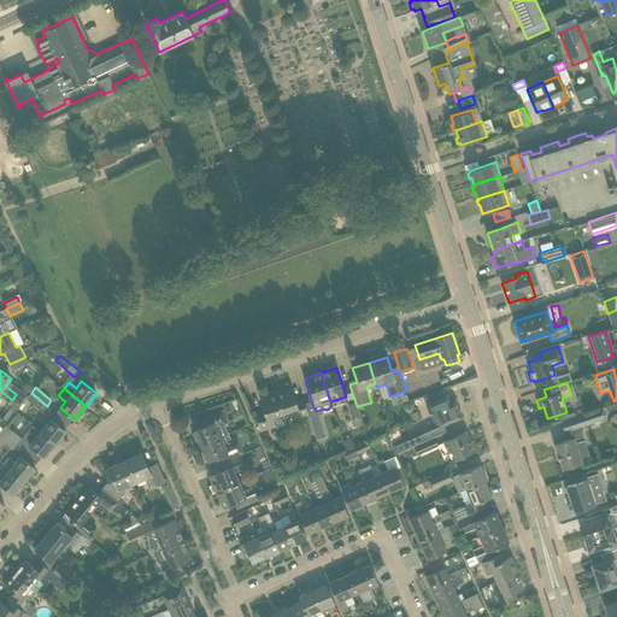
[(295,421),(309,416),(307,413),(306,409),(303,397),(295,399),(292,388),(282,391),(282,388),(275,391),(282,413),(292,411),(295,421)]
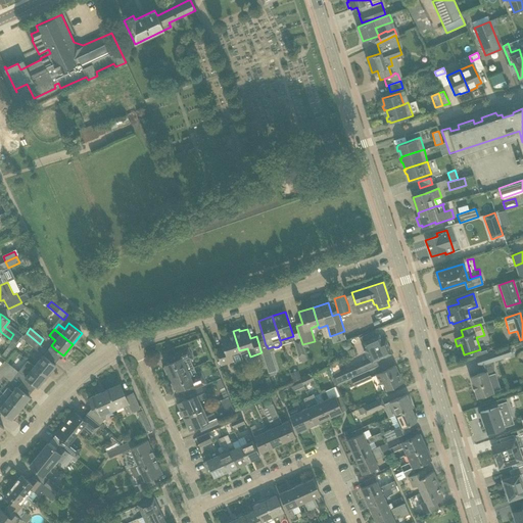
[(231,353),(239,350),(233,331),(227,332),(228,335),(220,337),(224,347),(216,349),(221,365),(233,361),(231,353)]
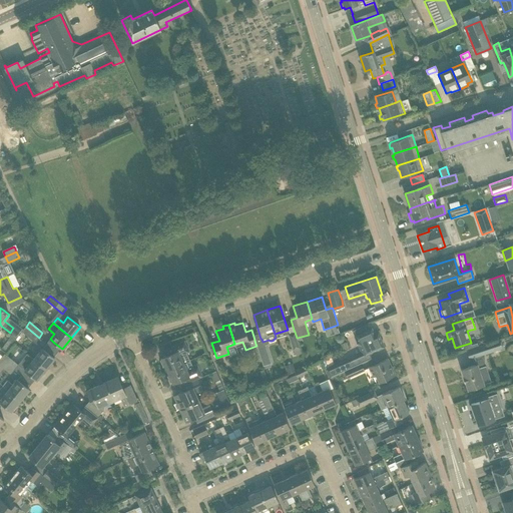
[(348,360),(326,369),(330,378),(345,372),(345,371),(361,364),(364,363),(373,359),(370,353),(384,347),(379,336),(376,338),(371,329),(367,331),(365,325),(353,330),(355,336),(354,336),(362,353),(348,360)]
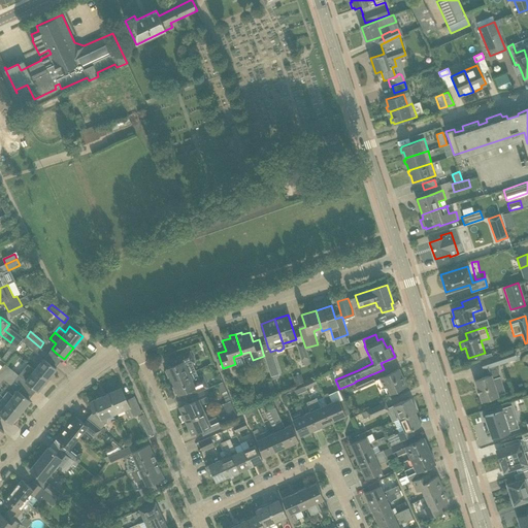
[(40,348),(27,336),(23,341),(36,353),(40,348)]
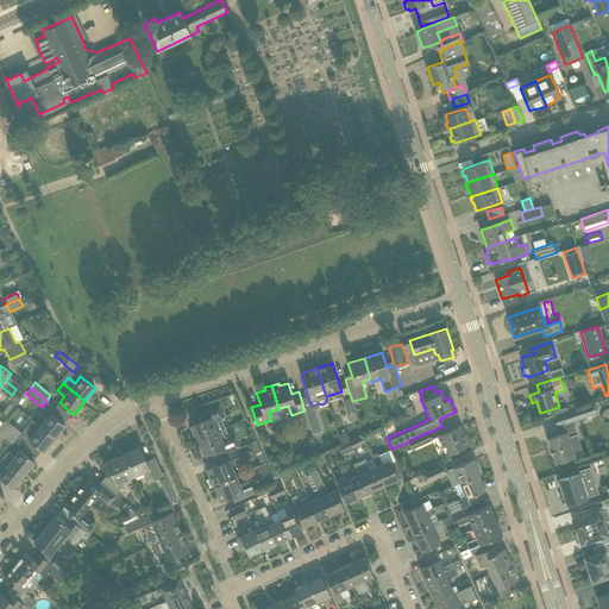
[(352,401),(350,394),(341,397),(347,416),(356,414),(352,401)]
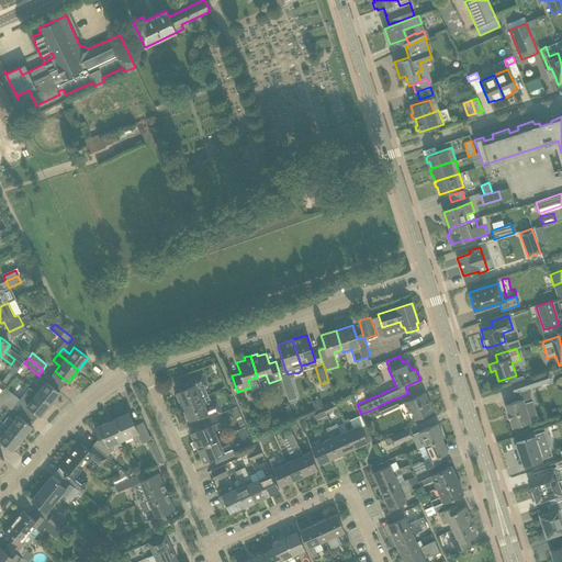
[(19,370),(14,367),(9,372),(14,377),(19,370)]
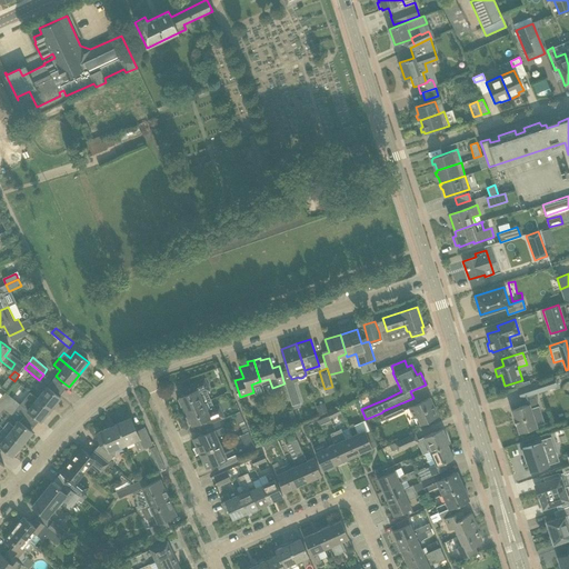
[(183,406),(186,411),(203,402),(200,395),(210,390),(205,378),(181,388),(185,395),(179,397),(180,399),(177,400),(181,407),(183,406)]
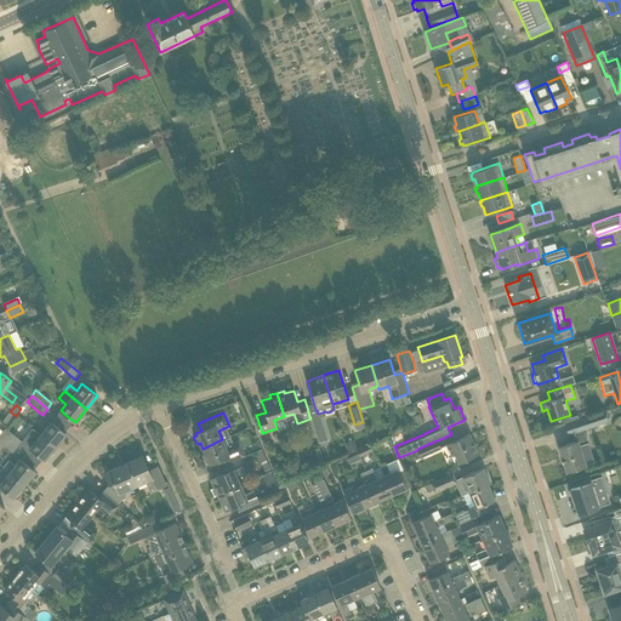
[(318,414),(309,416),(311,419),(317,437),(318,443),(325,440),(328,439),(320,417),(324,416),(325,414),(324,412),(318,414)]
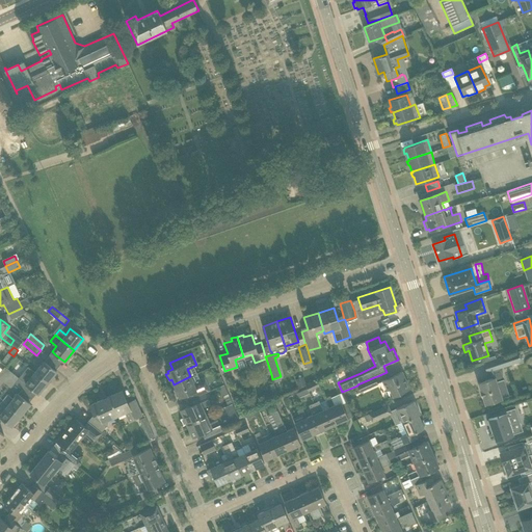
[(484,365),(487,373),(521,362),(517,353),(484,365)]
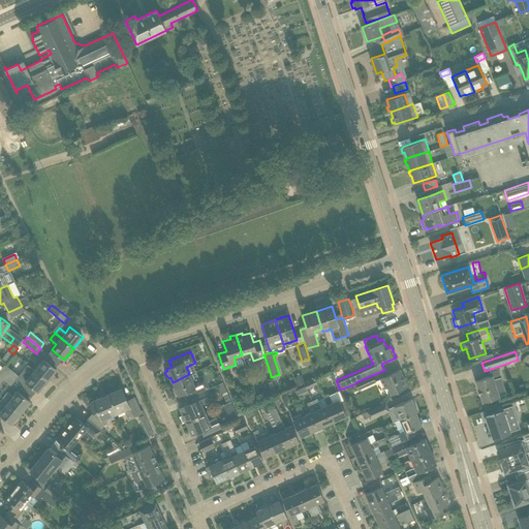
[(43,359),(34,370),(47,380),(56,369),(43,359)]
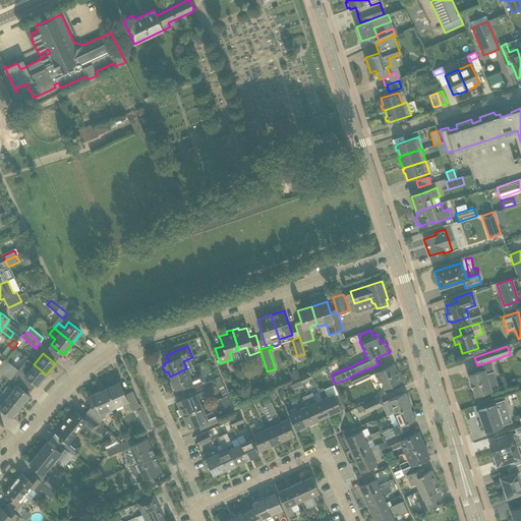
[(5,359),(1,364),(14,375),(18,370),(5,359)]
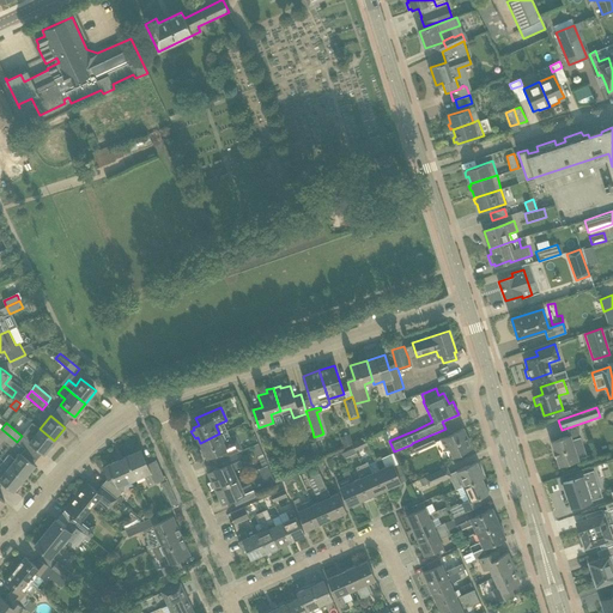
[(17,442),(1,429),(0,429),(0,436),(13,447),(17,442)]
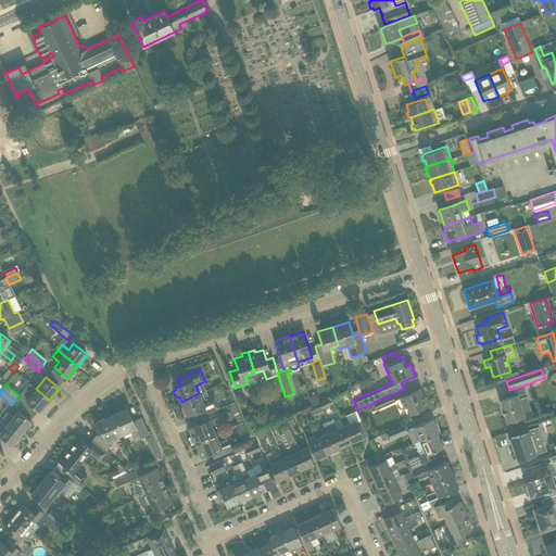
[(49,400),(36,389),(26,401),(40,412),(49,400)]
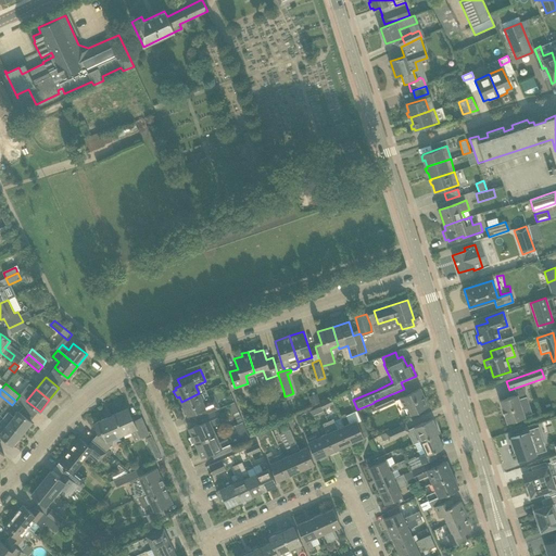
[(400,397),(404,407),(407,406),(411,414),(428,406),(419,389),(400,397)]
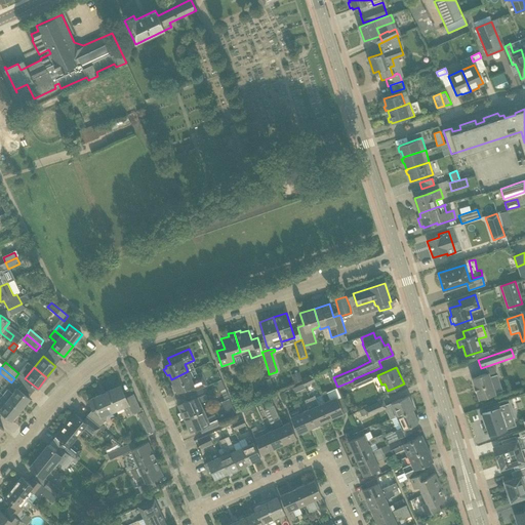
[(207,386),(202,374),(192,378),(188,371),(171,379),(173,384),(170,385),(173,392),(176,391),(176,392),(183,390),(185,395),(189,394),(191,393),(203,388),(207,386)]
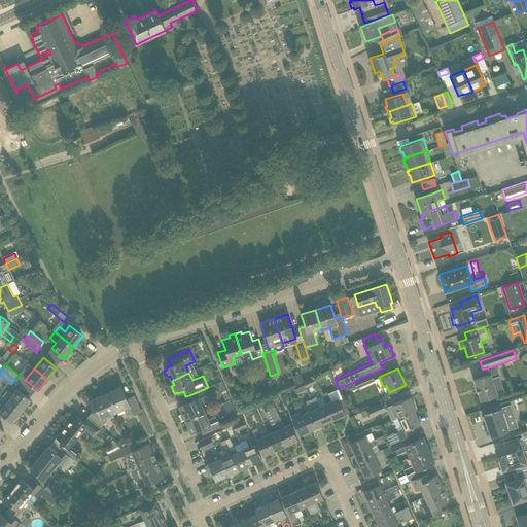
[(300,374),(293,376),(295,384),(303,382),(300,374)]
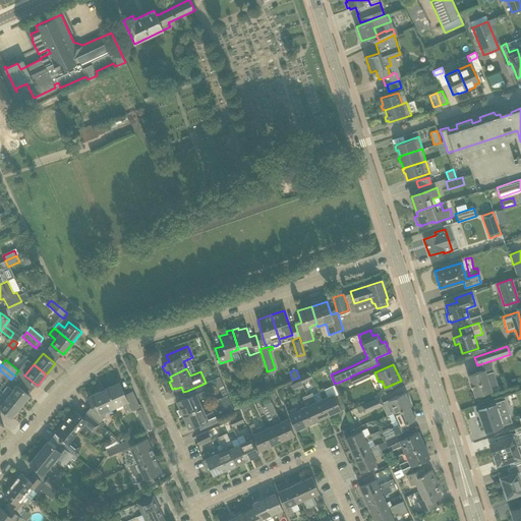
[(366,369),(350,377),(350,378),(353,385),(369,377),(366,369)]
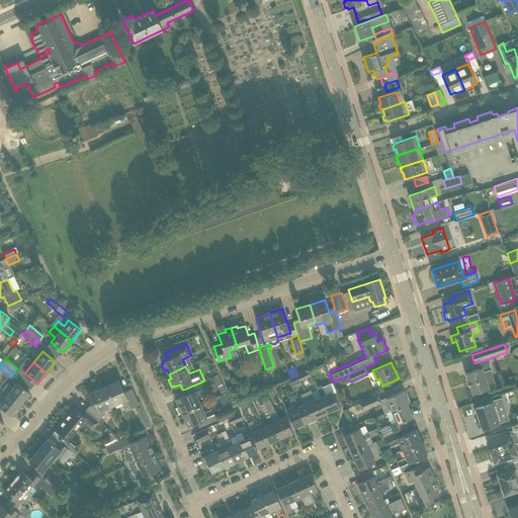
[(472,370),(465,372),(467,380),(469,386),(472,394),(479,392),(482,391),(489,389),(489,387),(488,386),(491,385),(496,384),(491,369),(486,371),(485,367),(482,368),(482,367),(475,369),(472,370)]
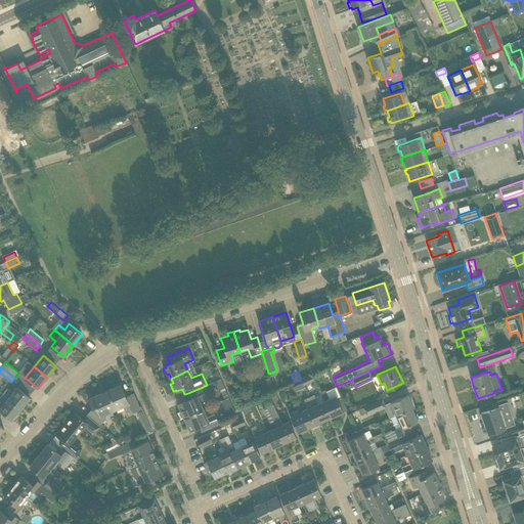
[(301,380),(302,383),(303,385),(314,380),(312,375),(301,380)]
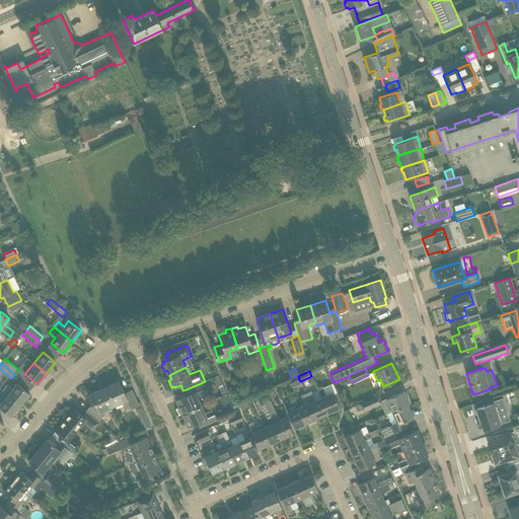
[(218,375),(213,377),(217,386),(222,383),(218,375)]
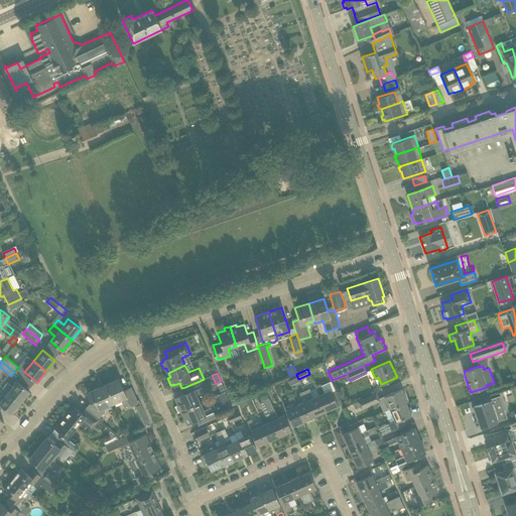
[(118,379),(105,385),(114,404),(122,400),(125,409),(129,407),(138,403),(131,387),(123,391),(118,379)]
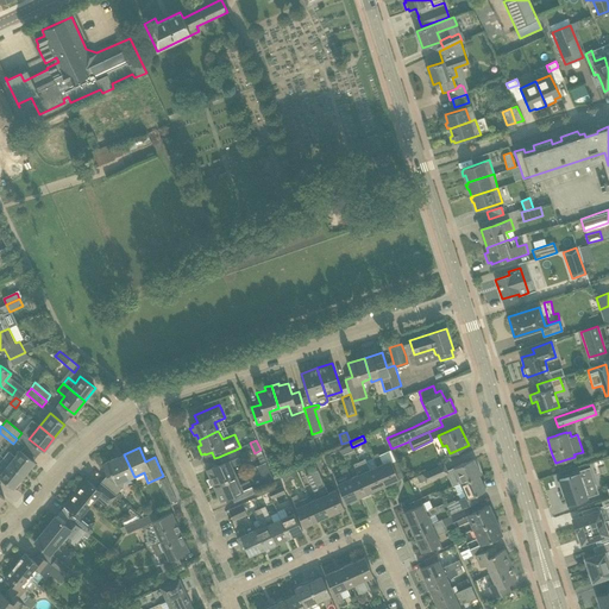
[(8,451),(2,458),(24,475),(35,462),(20,450),(16,457),(8,451)]
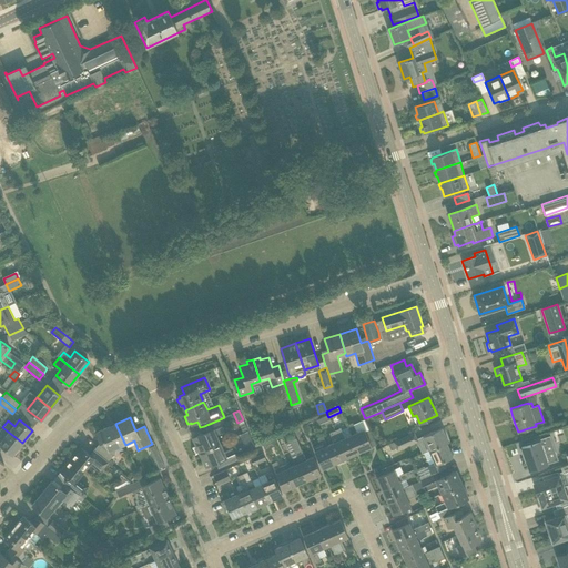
[(193,438),(199,453),(219,444),(215,435),(225,432),(220,419),(206,425),(204,426),(206,432),(193,438)]
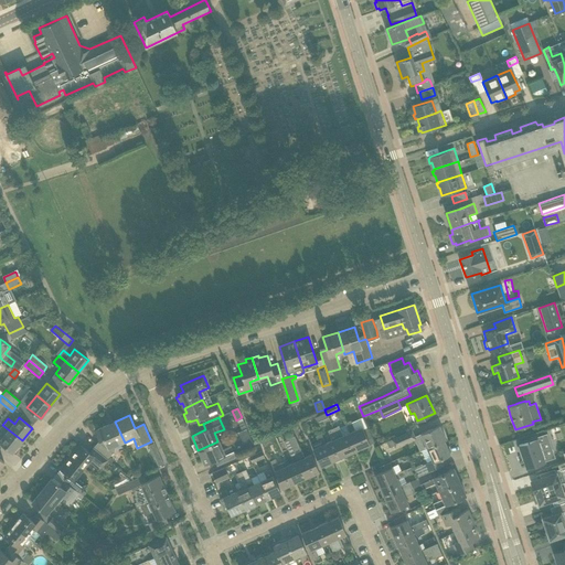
[(344,423),(349,433),(350,433),(358,450),(370,445),(368,439),(362,427),(354,430),(350,420),(345,423),(344,423)]
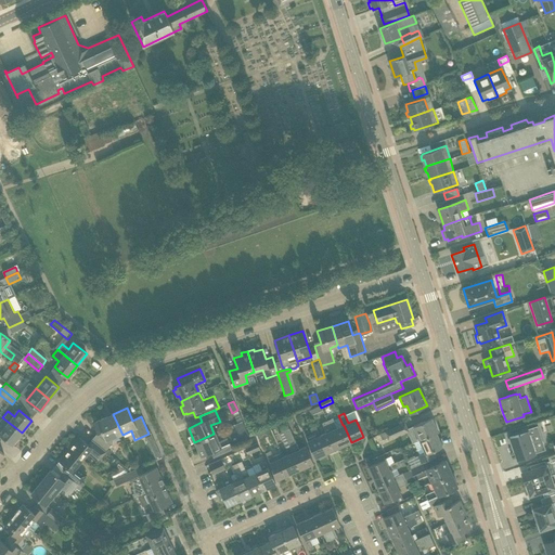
[(91,440),(94,442),(106,451),(113,443),(111,440),(123,435),(113,414),(93,423),(98,433),(91,440)]
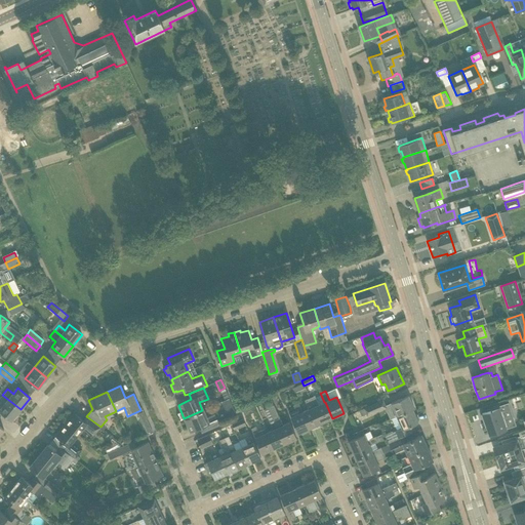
[(21,409),(2,395),(0,397),(0,401),(0,402),(0,410),(11,420),(21,409)]
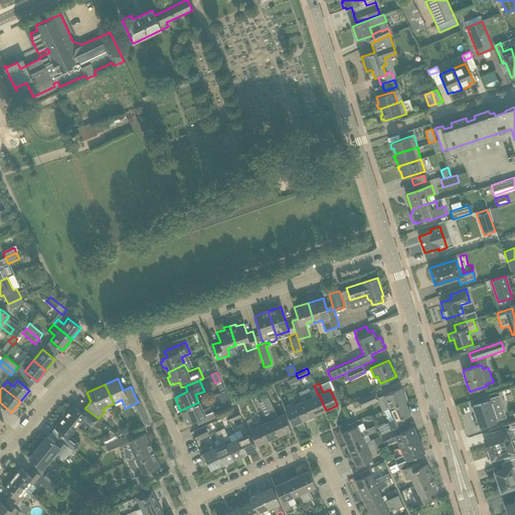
[(383,395),(389,408),(404,401),(406,400),(400,387),(383,395)]
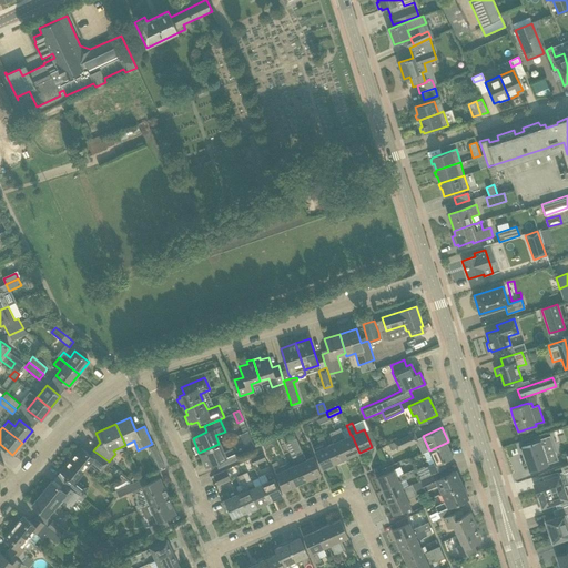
[(340,428),(335,430),(347,458),(359,453),(352,435),(351,435),(344,438),(340,428)]
